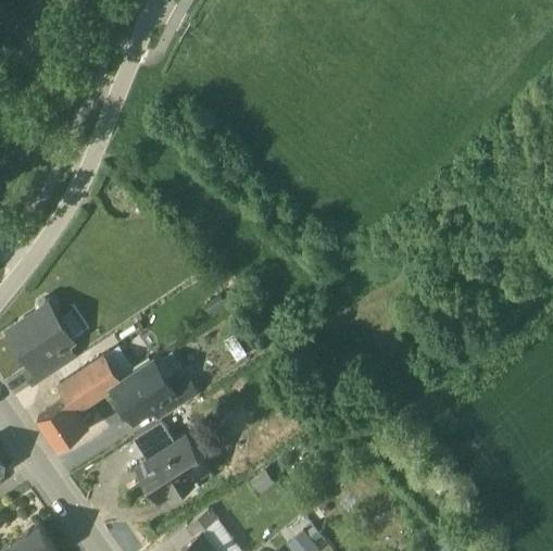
[(42,299),(35,303),(34,313),(7,330),(29,364),(30,366),(63,345),(70,340),(54,316),(57,308),(51,300),(42,299)]
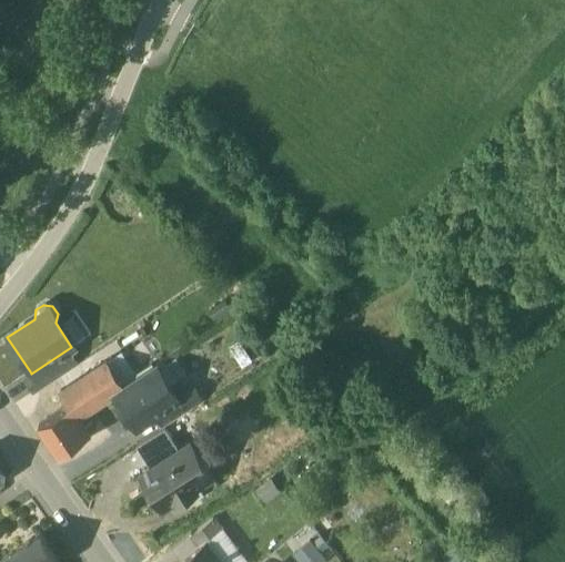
[(64,351),(31,374),(30,371),(22,377),(33,392),(74,366),(64,351)]
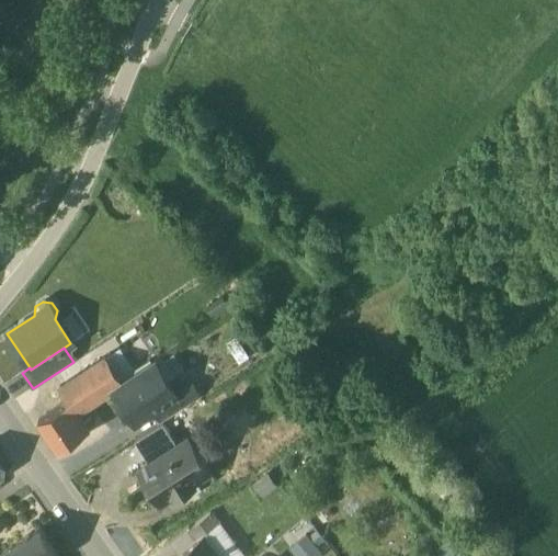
[(103,356),(71,377),(90,405),(112,389),(121,384),(103,356)]
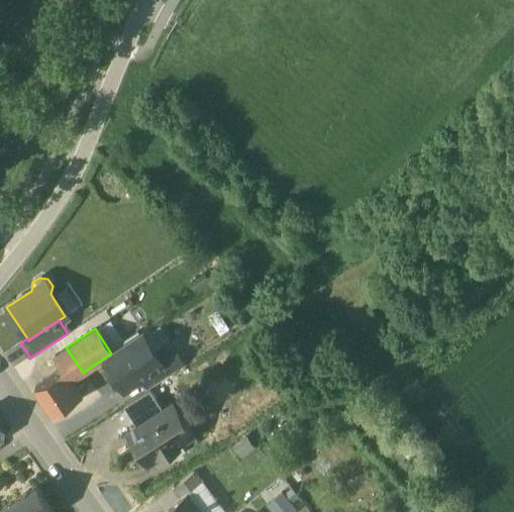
[(159,347),(147,329),(140,334),(152,352),(159,347)]
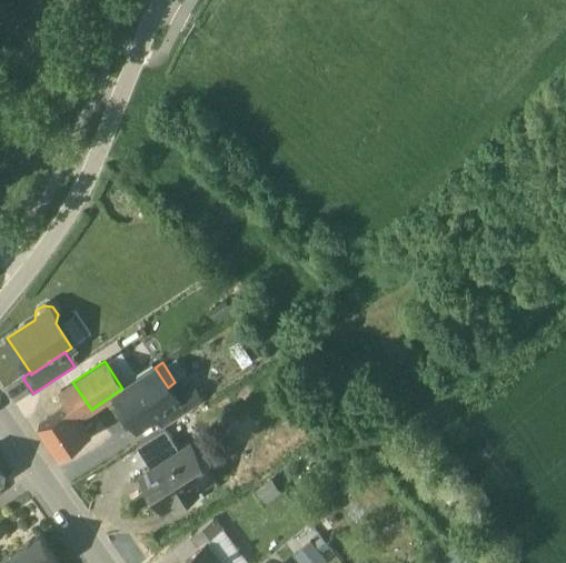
[(122,389),(113,394),(120,404),(118,415),(129,418),(136,428),(162,410),(177,400),(176,399),(168,388),(155,368),(122,389)]
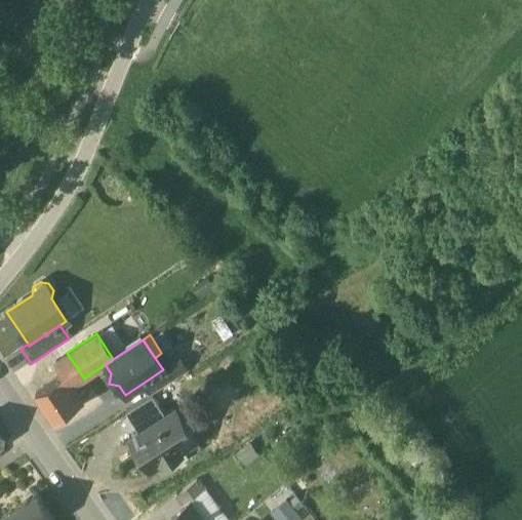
[(61,376),(33,395),(51,422),(80,403),(70,388),(84,378),(67,353),(51,363),(61,376)]
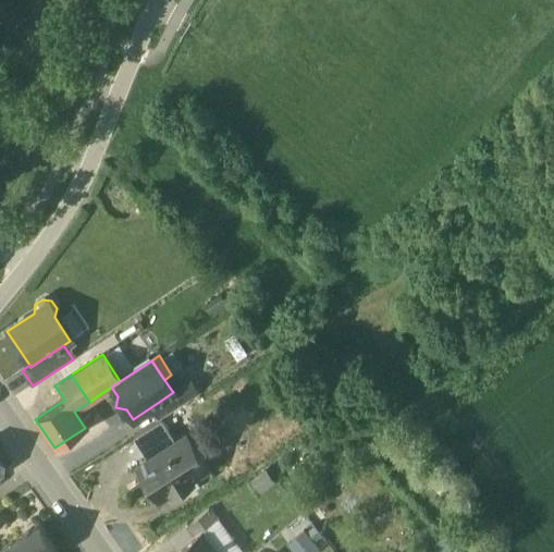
[(188,380),(172,391),(173,392),(159,402),(168,413),(197,394),(188,380)]
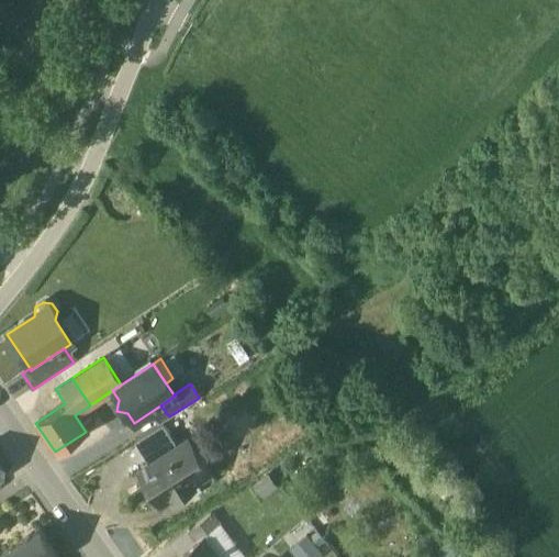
[(161,422),(133,439),(147,461),(176,444),(161,422)]
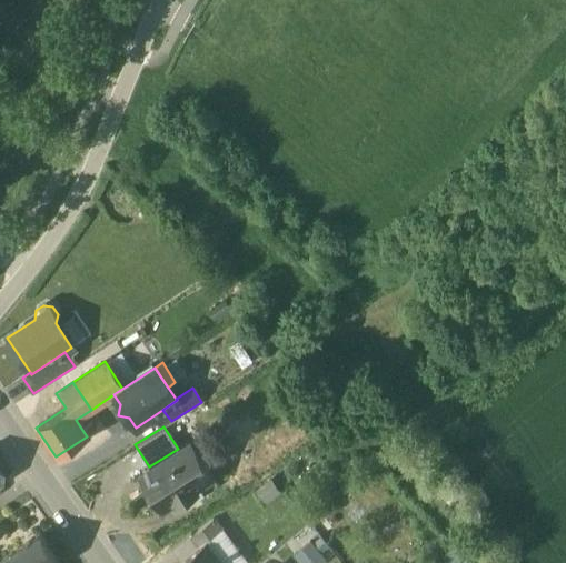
[(149,466),(141,472),(152,488),(150,489),(161,506),(175,499),(178,504),(197,492),(194,486),(210,475),(199,458),(198,459),(187,443),(178,449),(149,466)]
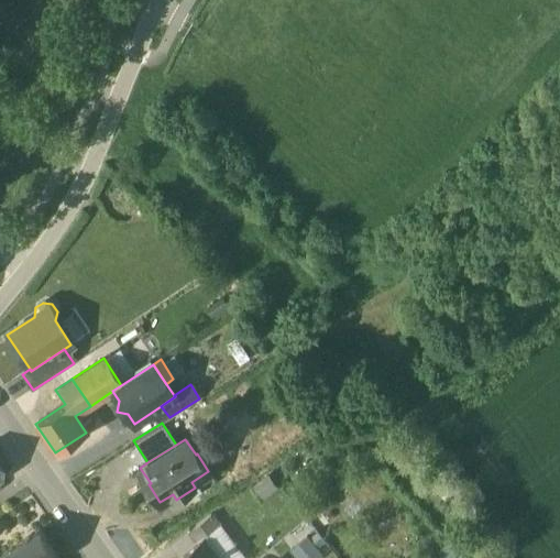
[(209,513),(188,528),(196,539),(201,535),(201,536),(217,524),(209,513)]
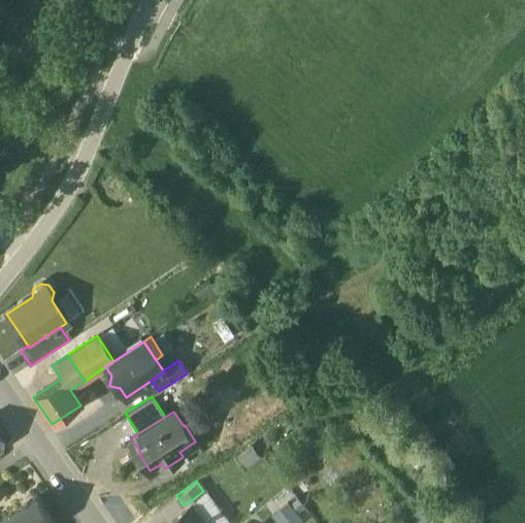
[(223,522),(226,520),(203,491),(189,502),(204,522),(223,522)]
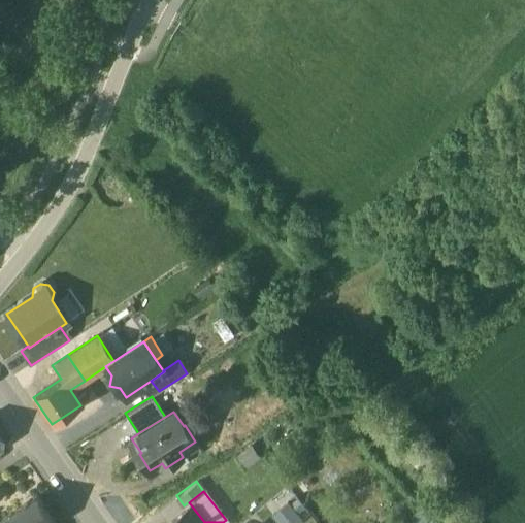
[(35,495),(8,514),(8,515),(0,520),(0,522),(53,522),(35,495)]
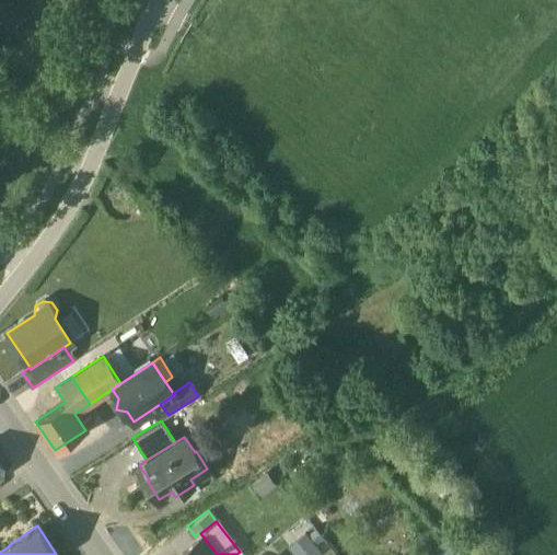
[(186,525),(166,540),(176,552),(195,536),(187,525),(186,525)]
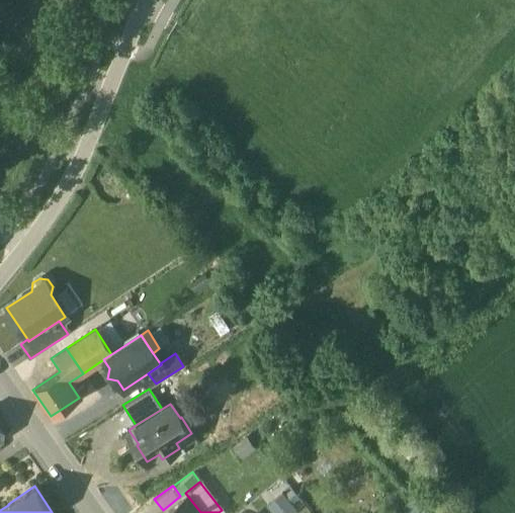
[(288,512),(297,506),(281,486),(265,499),(275,512),(288,512)]
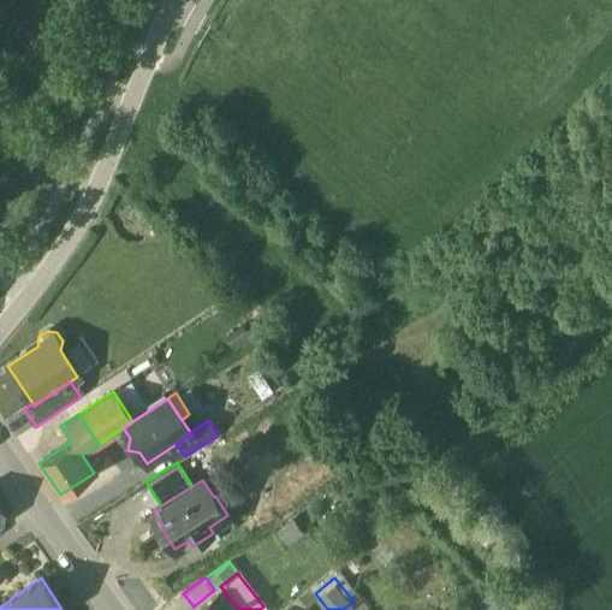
[(194,606),(190,609),(238,609),(220,586),(220,585),(214,590),(194,606)]
